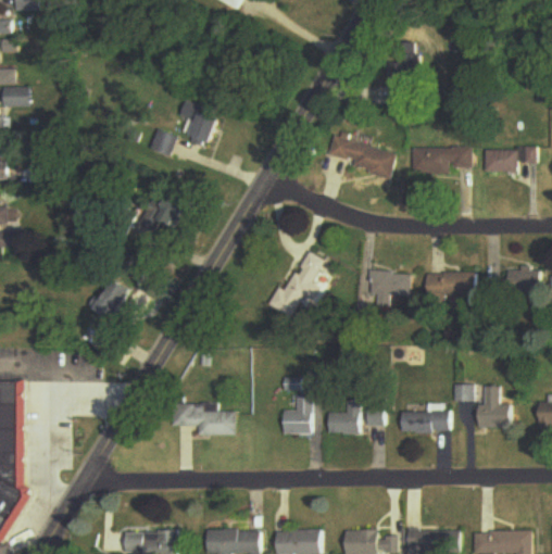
[(16,0),(16,10),(38,10),(38,0),(16,0)]
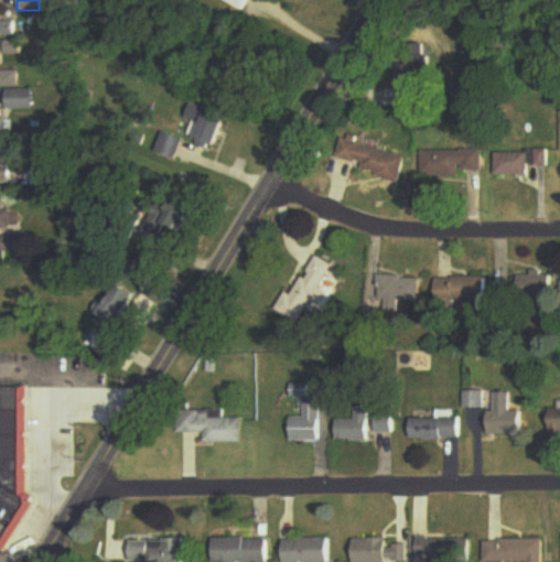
[(221,0),(240,9),(244,0),(221,0)]
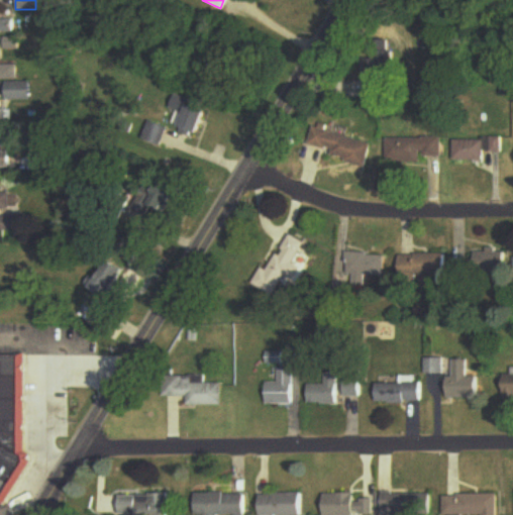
[(0,30),(12,30),(12,18),(0,18),(0,30)]
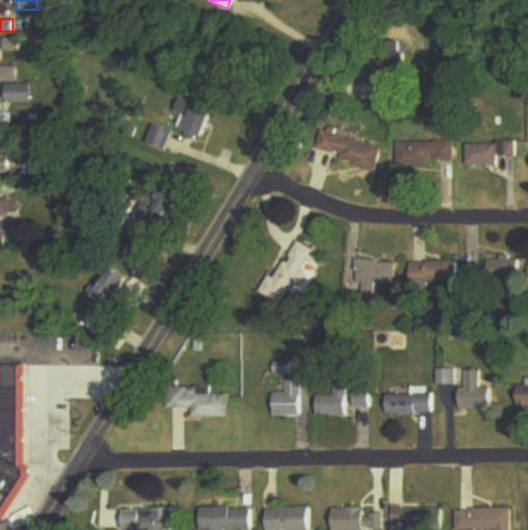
[(18,37),(4,37),(4,49),(18,49),(18,37)]
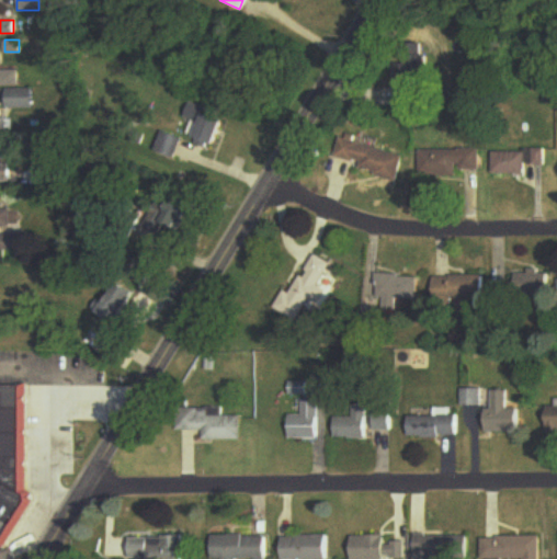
[(425,54),(396,54),(396,83),(425,83),(425,54)]
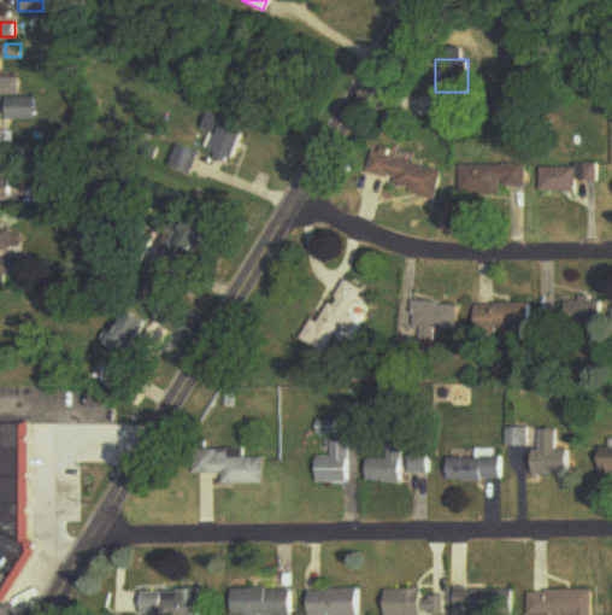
[(0,91),(18,92),(18,76),(0,76),(0,91)]
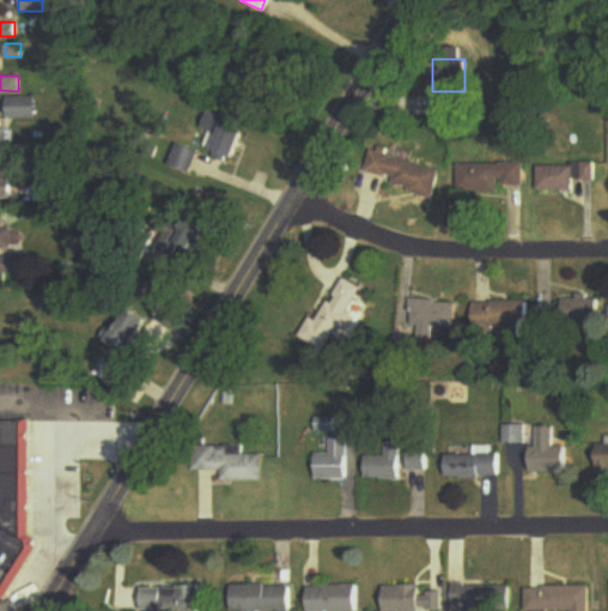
[(34,118),(34,97),(2,97),(2,118),(34,118)]
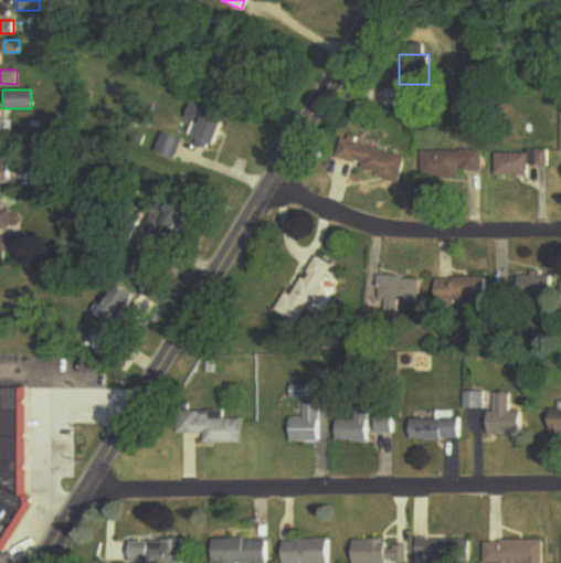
[(228,118),(190,99),(182,116),(191,120),(186,133),(213,147),(228,118)]
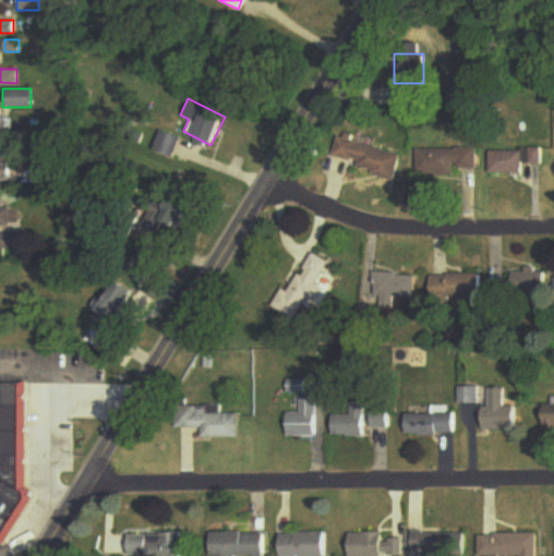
[(151,149),(170,156),(178,135),(158,129),(151,149)]
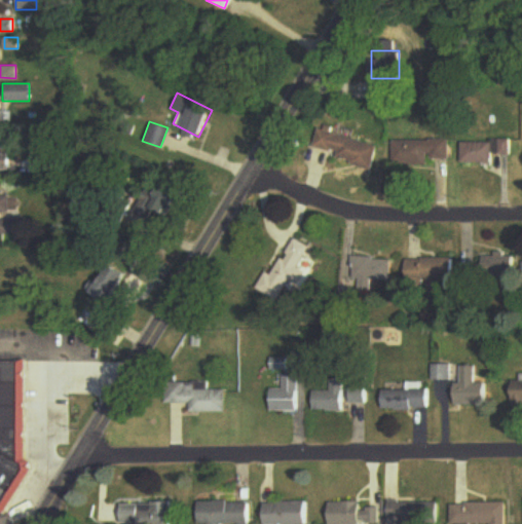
[(371,167),(376,144),(318,129),(313,146),(336,151),(334,159),(371,167)]
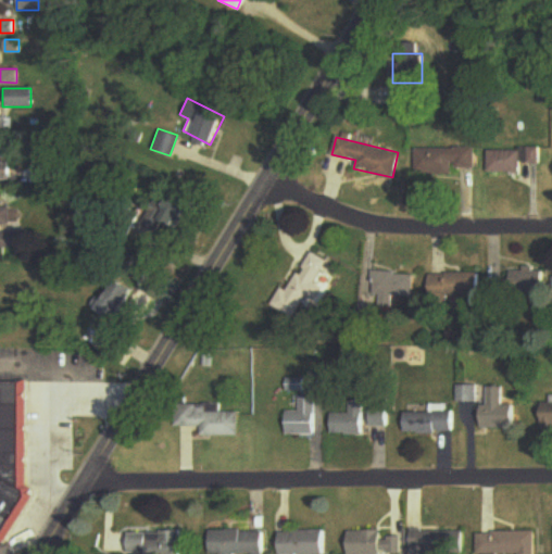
[(450,173),(450,167),(474,167),(474,146),(413,146),(413,173),(450,173)]
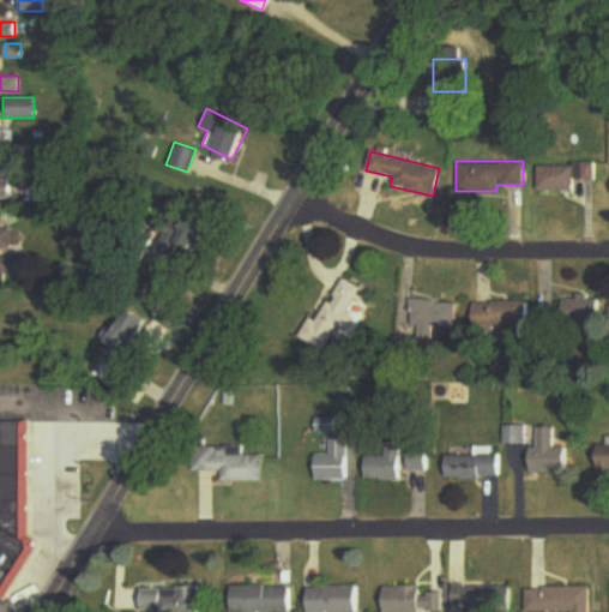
[(574,165),(537,165),(537,190),(574,190),(574,165)]
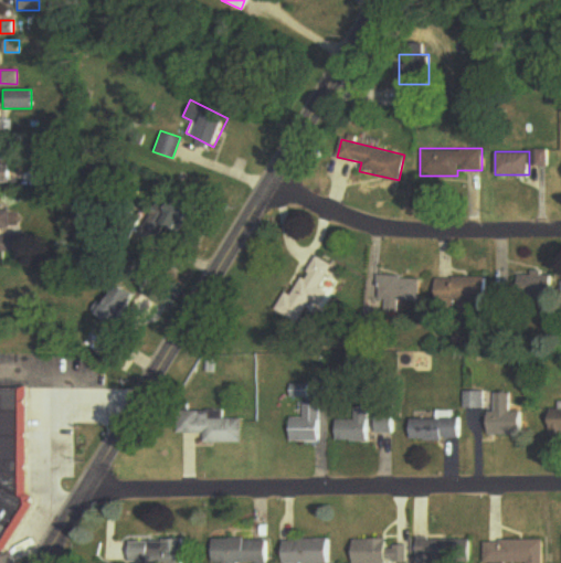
[(9,165),(0,165),(0,180),(9,181),(9,165)]
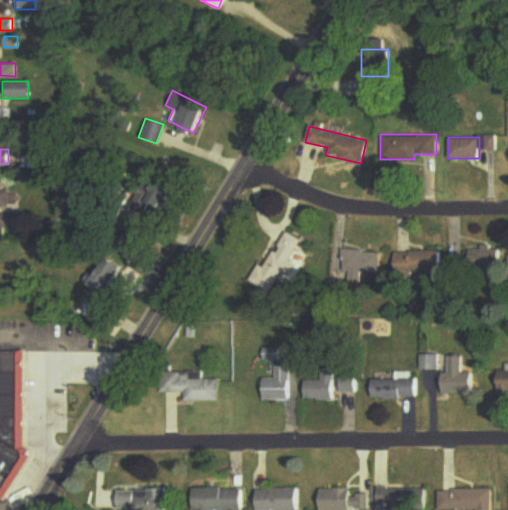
[(147,201),(165,211),(178,188),(160,178),(147,201)]
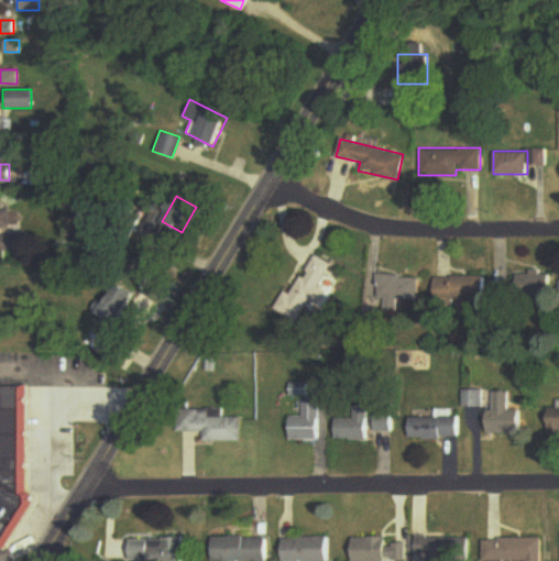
[(289,294),(283,290),(273,308),(300,323),(320,287),(318,286),(331,264),(311,253),(289,294)]
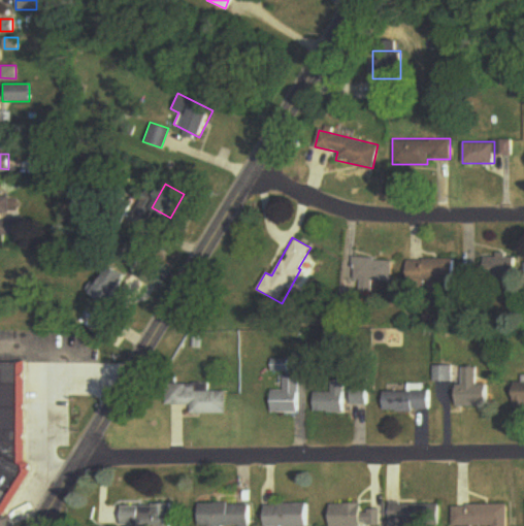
[(483,275),(514,275),(514,255),(483,255),(483,275)]
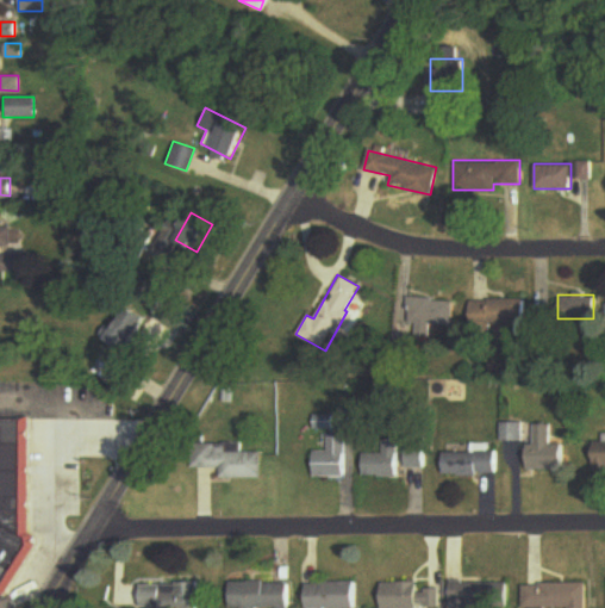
[(404,323),(411,323),(411,337),(428,337),(428,324),(449,324),(449,297),(404,297),(404,323)]
